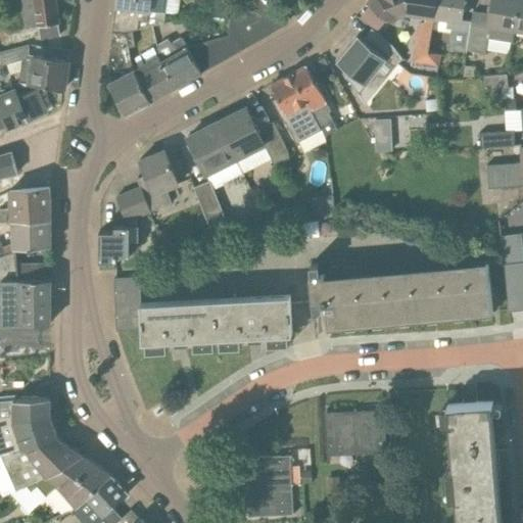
[(39,27),(41,38),(60,35),(54,0),(20,0),(25,29),(39,27)]
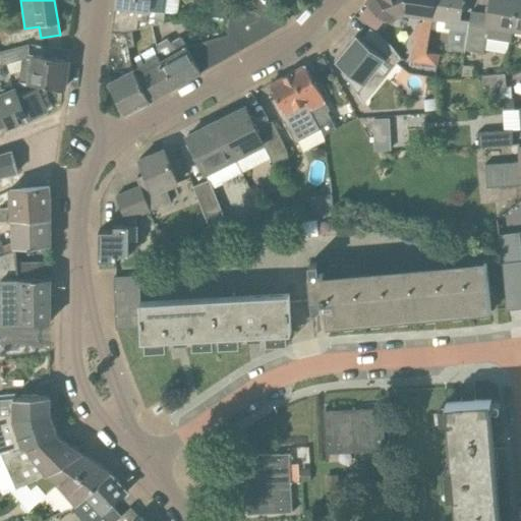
[(128,33),(132,32),(131,31),(153,25),(156,8),(162,9),(163,0),(116,0),(112,31),(128,33)]
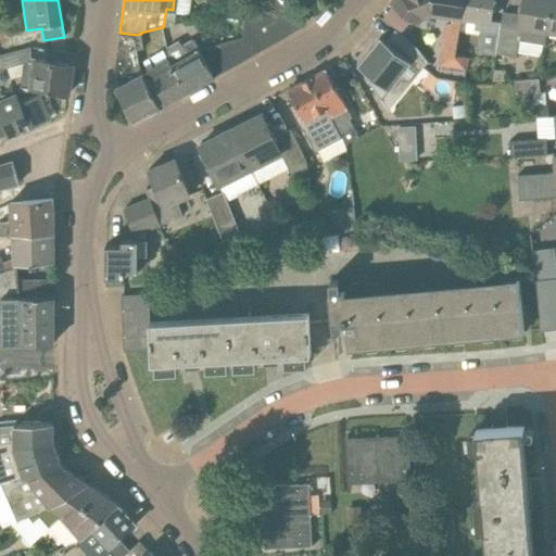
[(168,58),(168,59),(187,92),(302,28),(264,8),(244,0),(243,0),(242,13),(240,13),(239,30),(241,30),(243,36),(199,49),(193,39),(182,46),(180,41),(167,49),(168,58)]
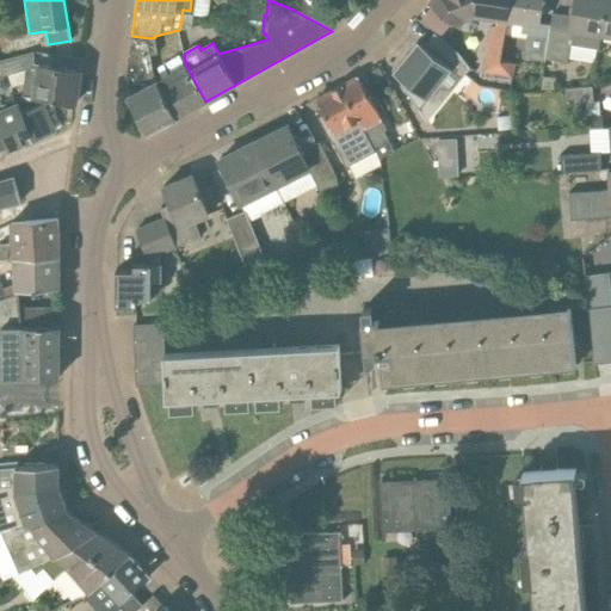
[(264,14),(266,14),(267,0),(247,0),(247,12),(264,14)]
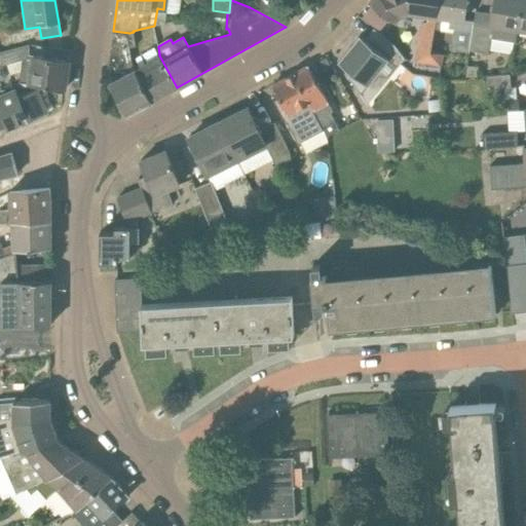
[(256,0),(250,7),(286,27),(294,16),(273,0),(256,0)]
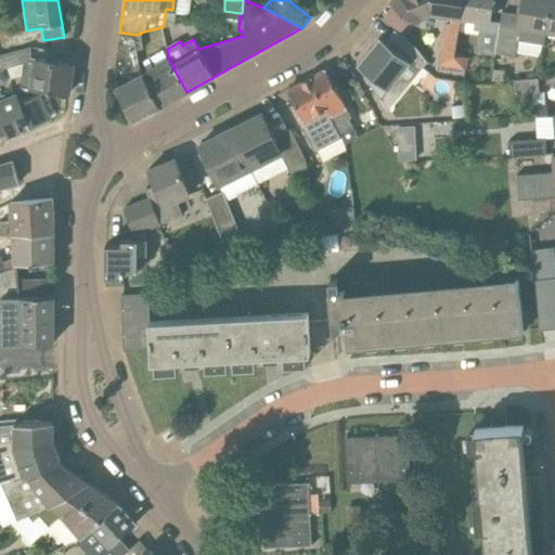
[(468,57),(454,54),(459,31),(463,0),(390,0),(390,1),(418,24),(423,18),(431,15),(452,17),(451,22),(443,26),(436,65),(465,71),(468,57)]
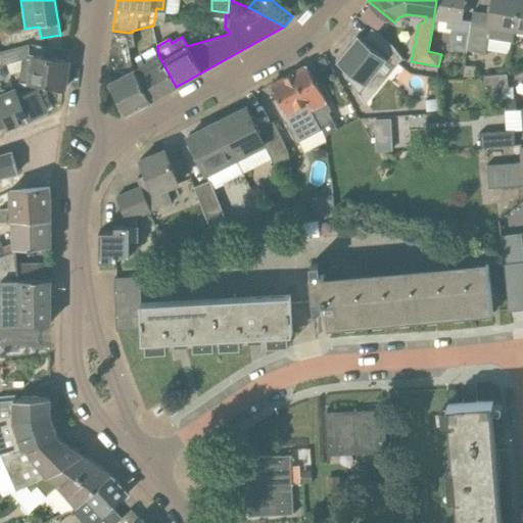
[(466,53),(466,50),(471,21),(461,20),(464,0),(436,0),(432,30),(450,33),(447,50),(466,53)]
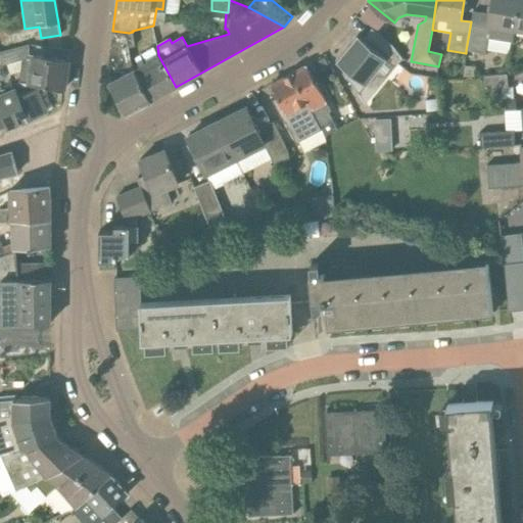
[(512,43),(514,31),(518,0),(492,0),(490,14),(473,12),(471,21),(466,50),(485,53),(487,38),(512,43)]
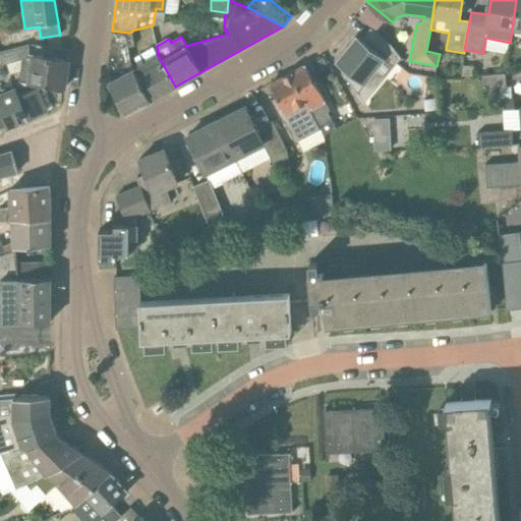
[(520,0),(516,0),(512,31),(520,32),(520,0)]
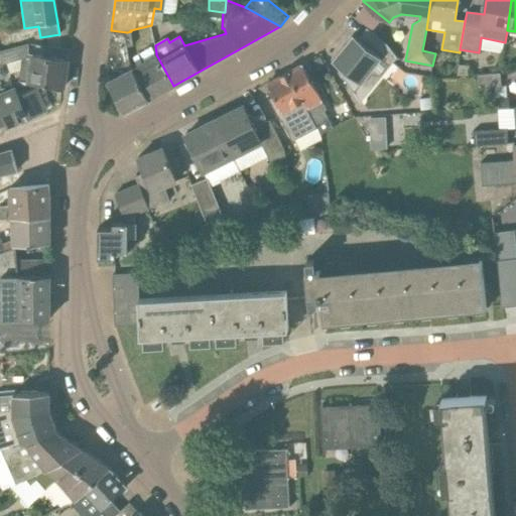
[(396,56),(386,43),(367,28),(358,39),(356,37),(347,48),(344,45),(332,60),(345,71),(341,75),(360,102),(390,65),(396,56)]
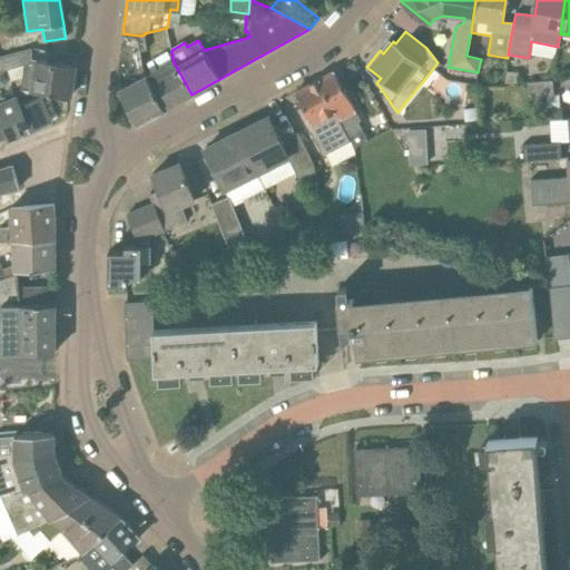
[(138,125),(166,109),(148,74),(147,75),(143,66),(139,51),(147,50),(145,35),(140,36),(123,33),(118,72),(127,69),(130,78),(135,77),(137,80),(119,90),(138,125)]
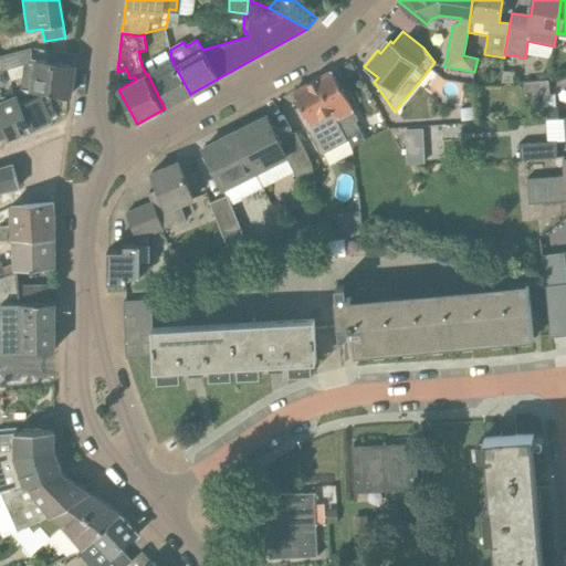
[(20,88),(30,91),(70,96),(74,66),(31,61),(31,48),(0,55),(0,70),(0,72),(23,64),(20,88)]
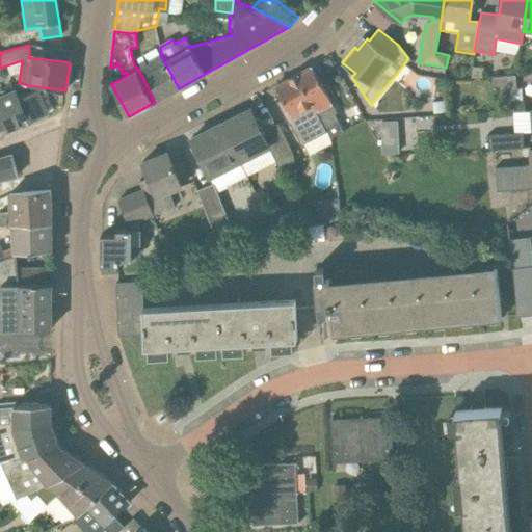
[(138,69),(155,102),(179,88),(161,56),(138,69)]
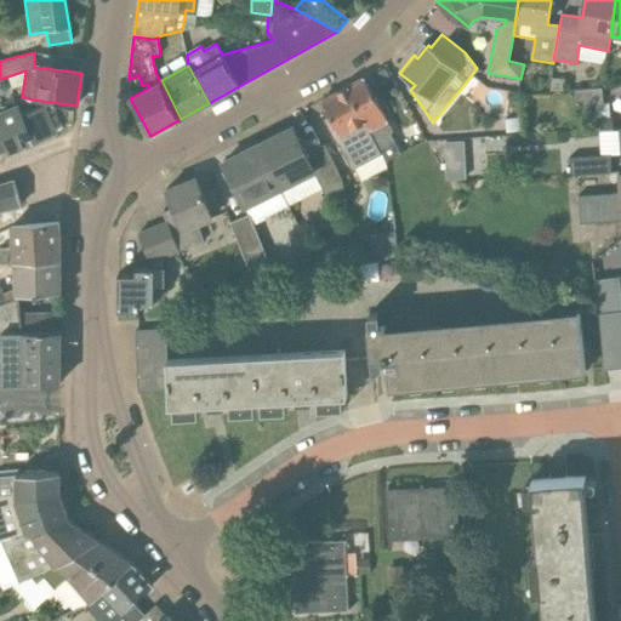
[(385,68),(375,74),(381,84),(391,78),(385,68)]
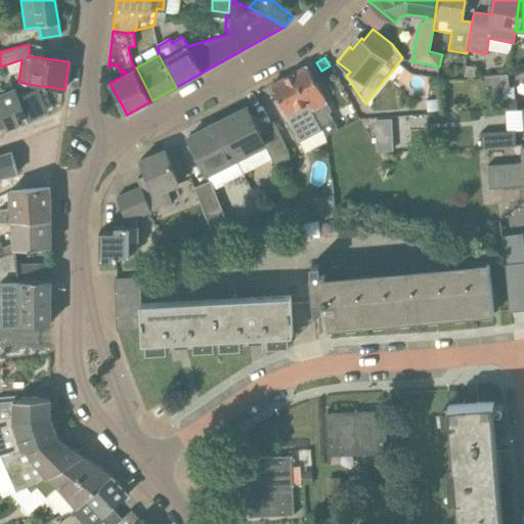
[(338,129),(329,113),(332,111),(307,64),(293,73),(313,111),(322,129),(321,130),(325,136),(338,129)]
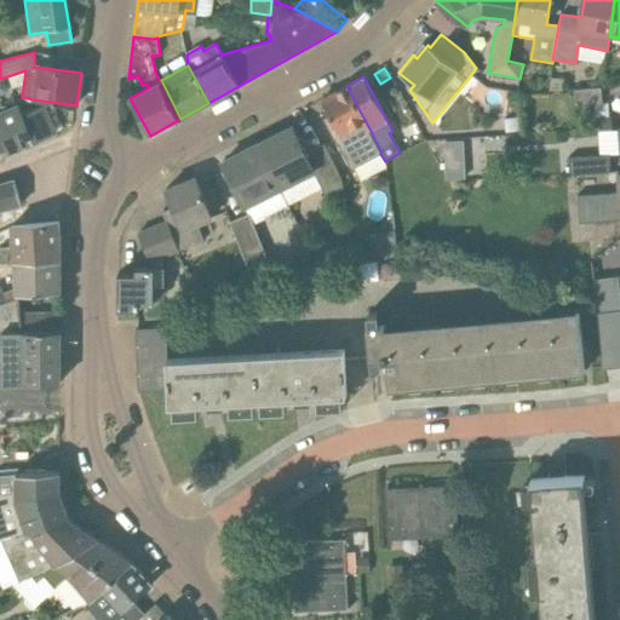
[(351,168),(380,154),(382,153),(371,131),(346,86),(321,99),(329,115),(325,119),(351,168)]
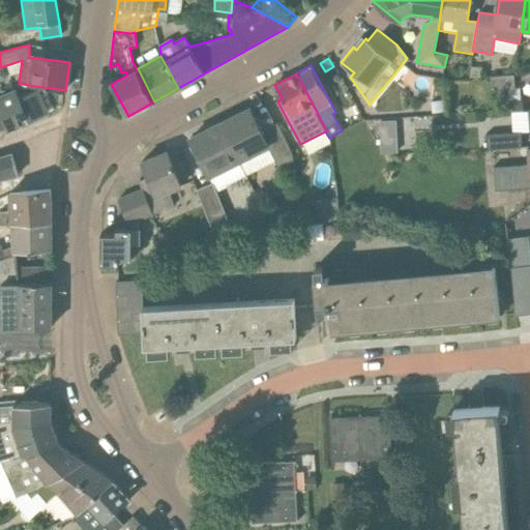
[(513,75),(491,77),(492,89),(514,87),(513,75)]
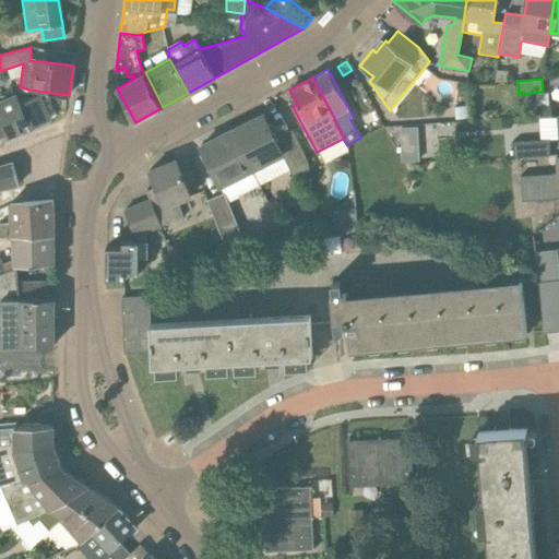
[(0,138),(9,134),(10,137),(28,129),(28,130),(50,120),(39,96),(22,105),(16,94),(9,97),(0,100),(0,138)]
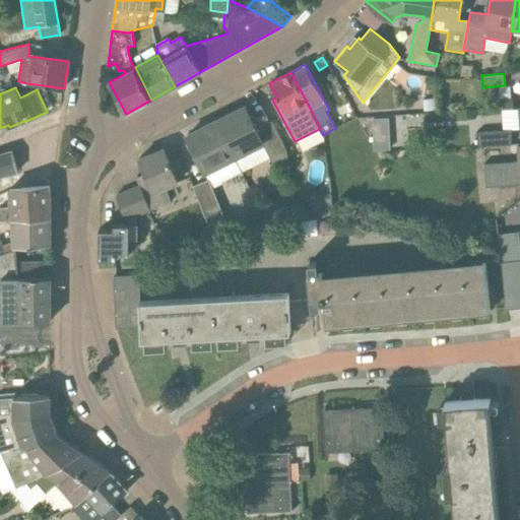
[(437,111),(435,98),(424,99),(425,112),(437,111)]
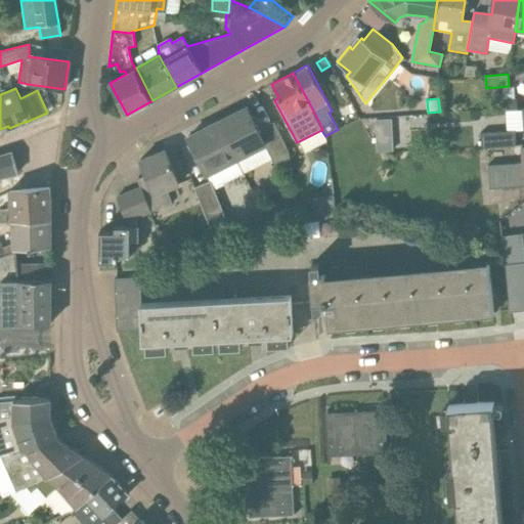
[(517,108),(517,99),(506,99),(506,108),(517,108)]
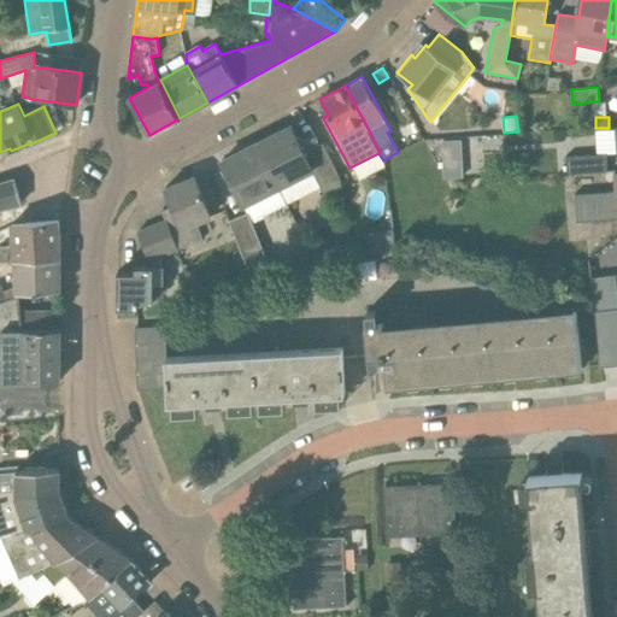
[(341,188),(340,178),(322,145),(305,153),(291,127),(254,145),(278,189),(312,172),(324,197),(341,188)]
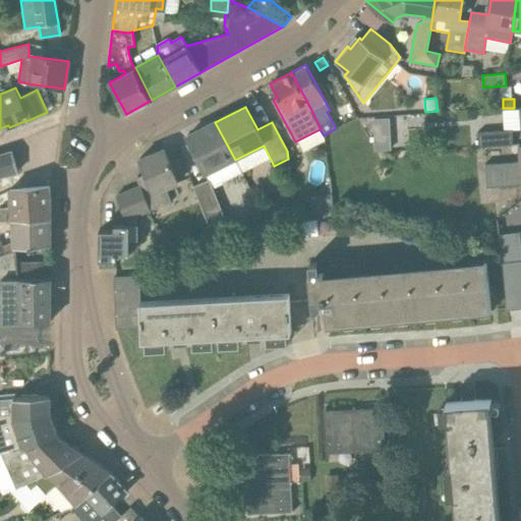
[(373,118),(374,131),(390,130),(390,118),(373,118)]
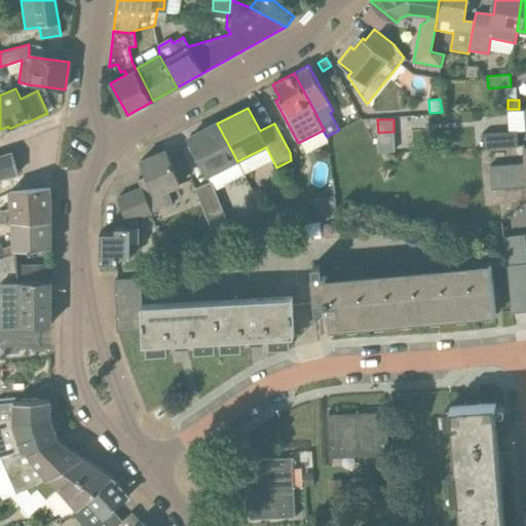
[(208,177),(237,161),(217,123),(189,138),(208,177)]
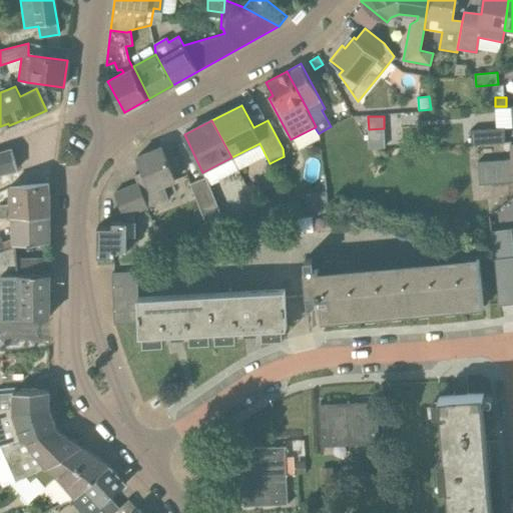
[(504,127),(470,129),(471,144),(505,142),(504,127)]
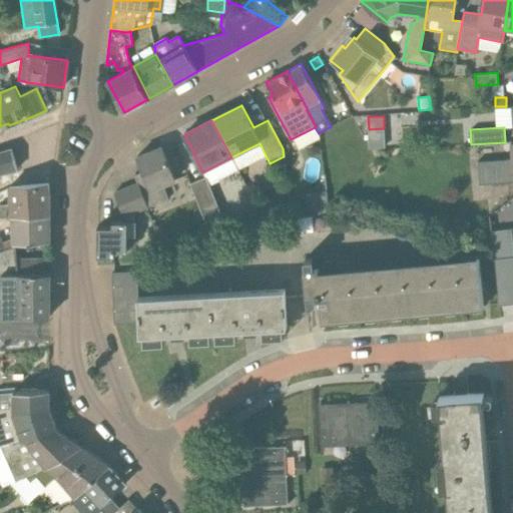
[(512,181),(512,141),(510,142),(511,158),(478,161),(479,184),(512,181)]
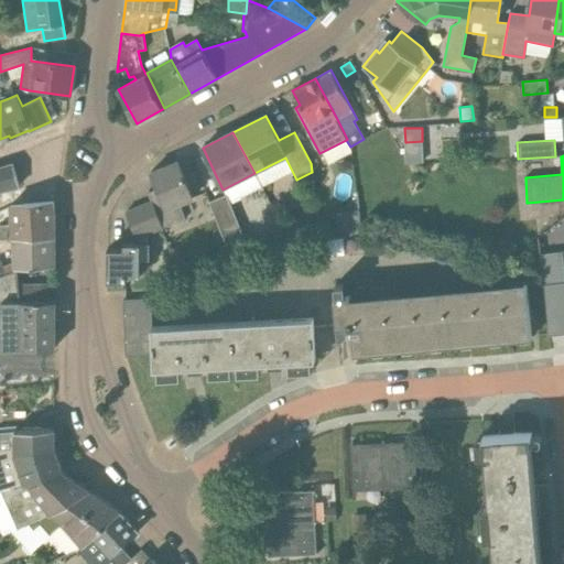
[(180,205),(193,199),(177,161),(151,172),(158,188),(148,193),(151,202),(163,227),(185,218),(180,205)]
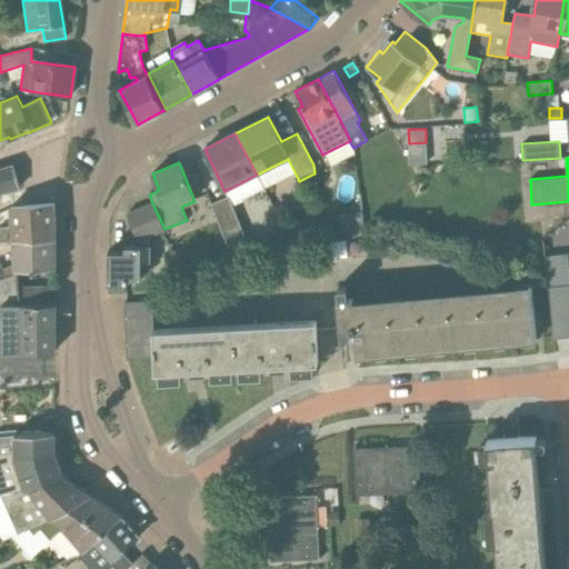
[(0,193),(20,188),(13,166),(0,169),(0,193)]
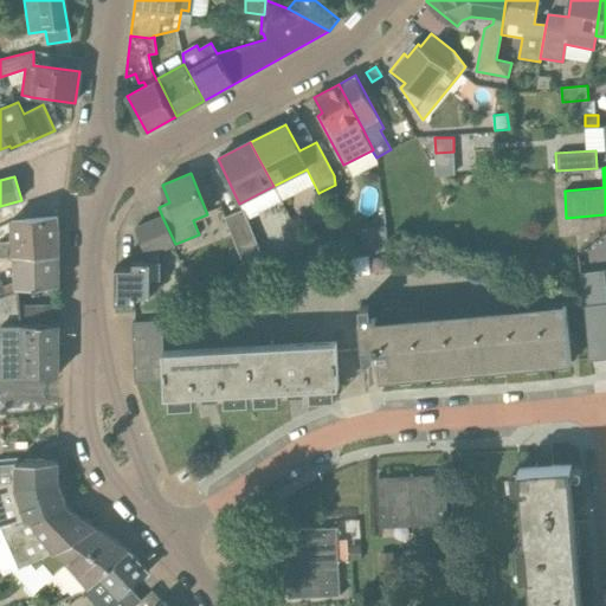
[(224,217),(243,262),(262,255),(243,208),(224,217)]
